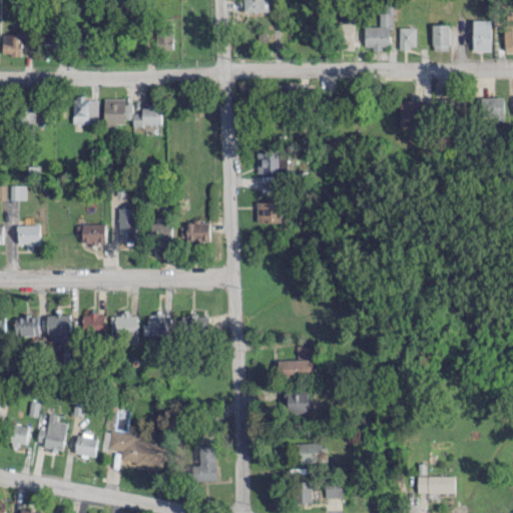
[(364,25),(365,47),(390,47),(390,28),(393,28),(393,12),(380,12),(380,25),(364,25)]
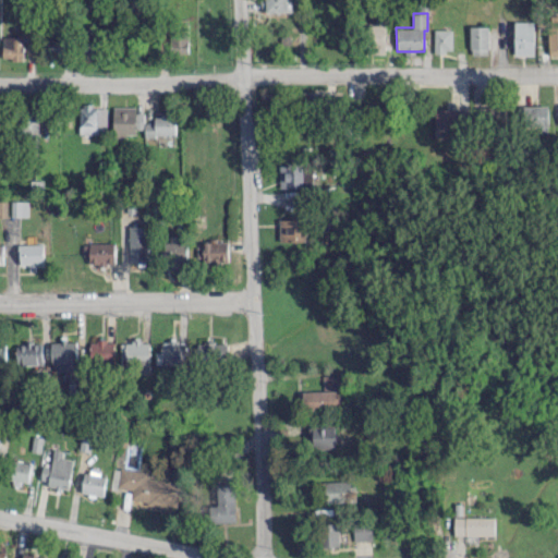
[(534,55),(534,21),(514,21),(513,53),(534,55)]
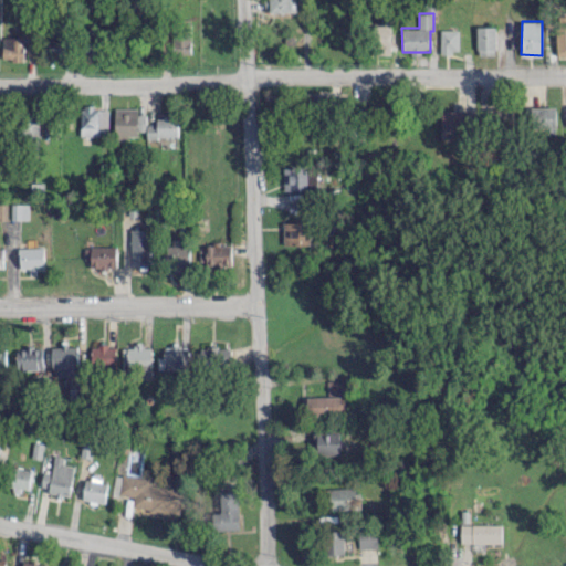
[(391,24),(374,24),(373,53),(391,54),(391,24)]
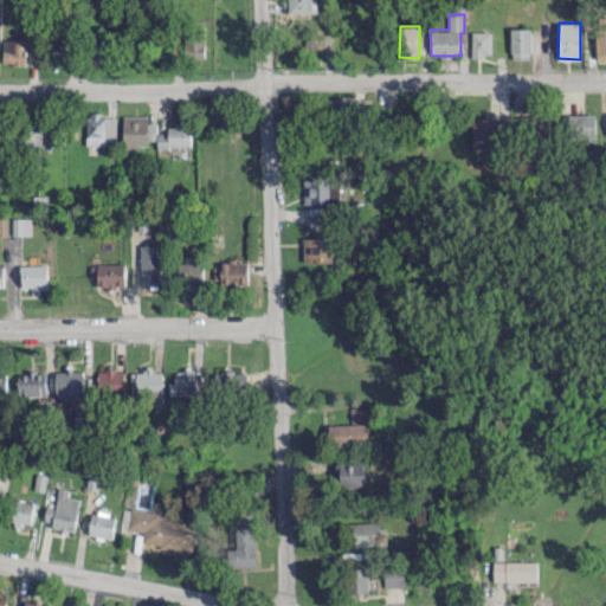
[(530,28),(511,27),(510,58),(530,58),(530,28)]
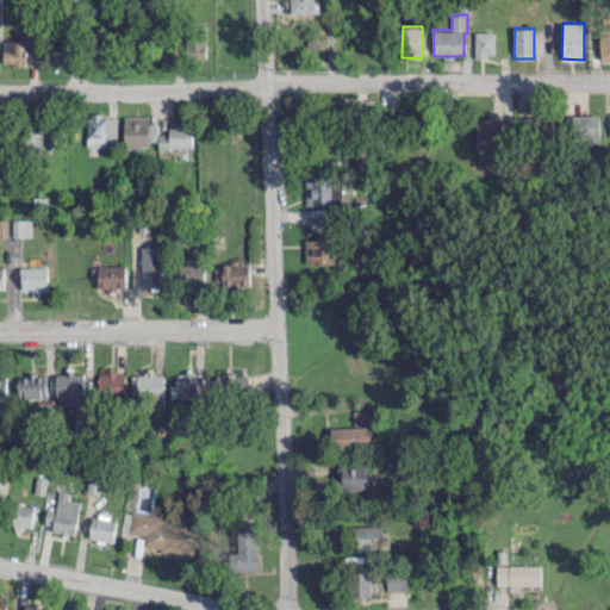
[(609,58),(609,27),(599,27),(599,60),(609,58)]
